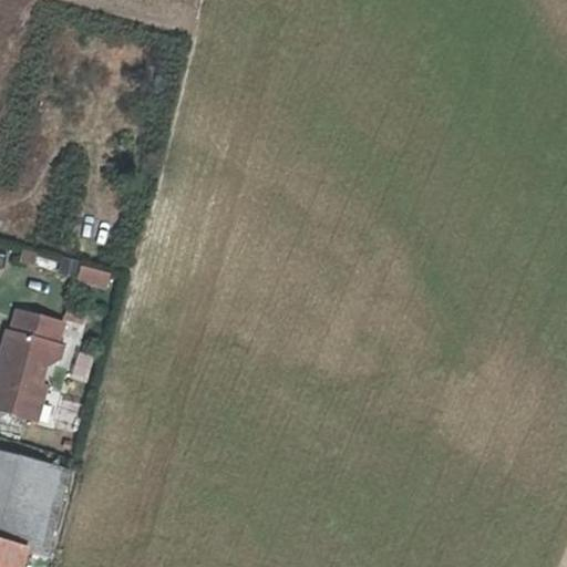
[(78,265),(73,281),(104,291),(110,276),(78,265)]
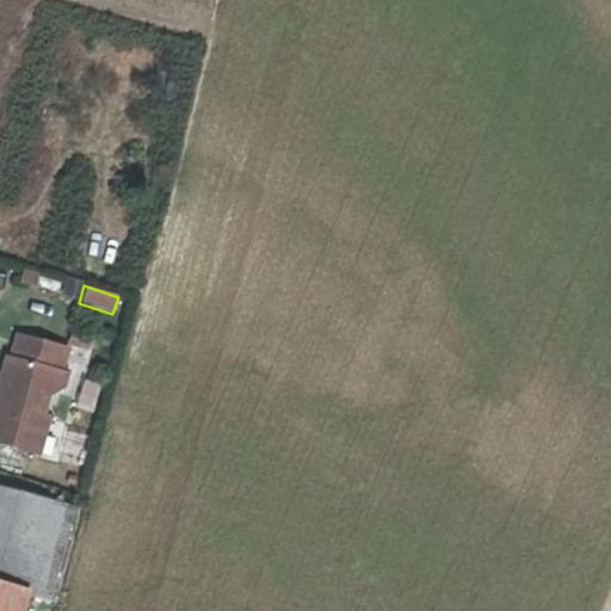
[(49,392),(56,388),(61,369),(67,346),(17,333),(12,356),(7,355),(0,380),(0,387),(4,393),(1,402),(0,401),(0,440),(39,452),(49,415),(43,413),(49,392)]
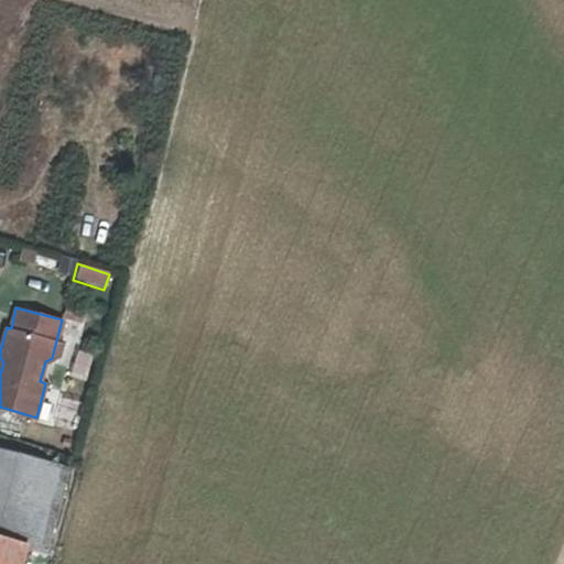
[(56,340),(52,358),(58,359),(63,343),(56,340)]
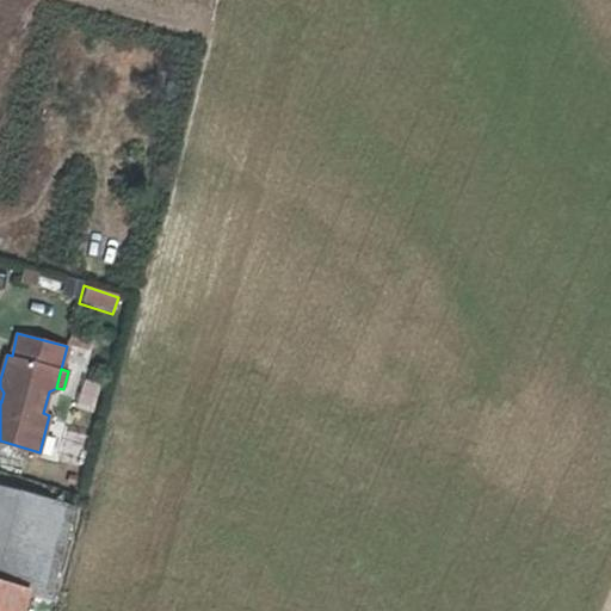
[(80,462),(85,436),(63,432),(59,458),(80,462)]
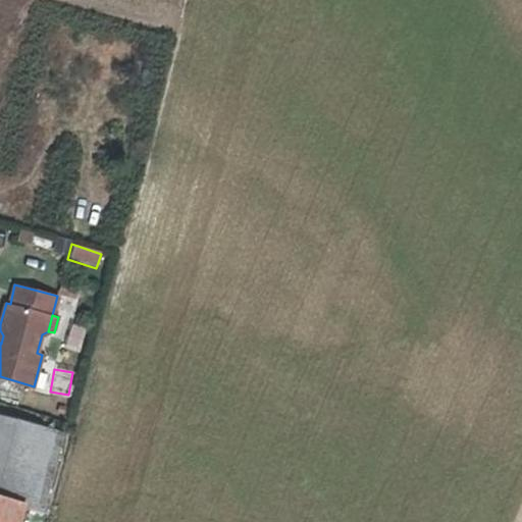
[(0,444),(56,459),(62,432),(0,415),(0,444)]
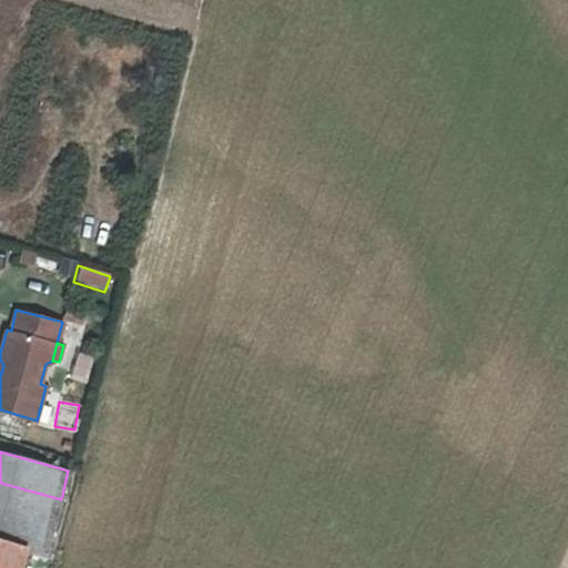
[(0,544),(23,550),(47,557),(61,499),(0,483),(0,544)]
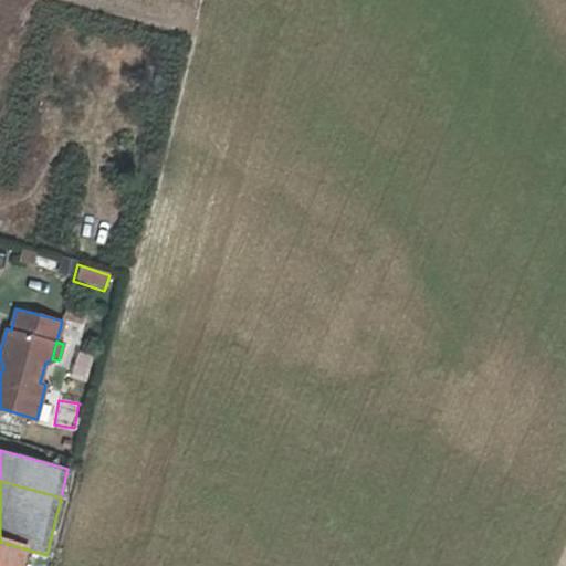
[(0,565),(18,565),(23,548),(0,542),(0,565)]
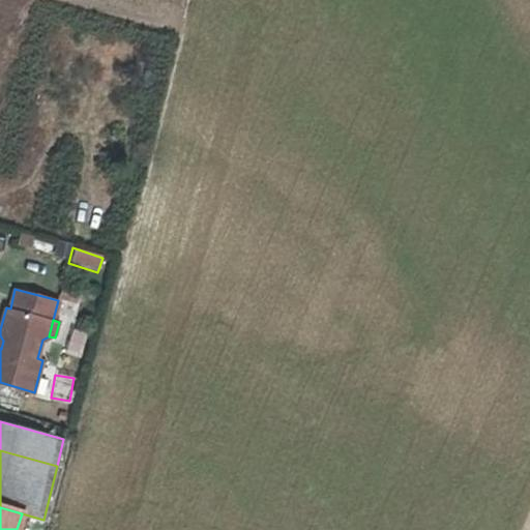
All buildings are outlined.
